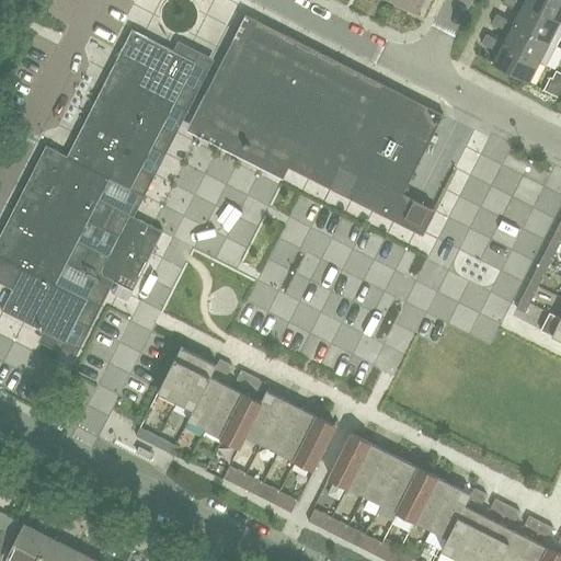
[(24,8),(10,0),(7,0),(3,7),(21,15),(21,14),(24,8)]
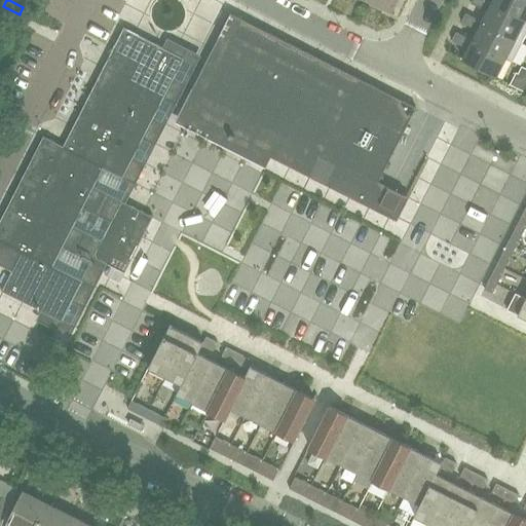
[(367,0),(390,11),(396,0),(367,0)]
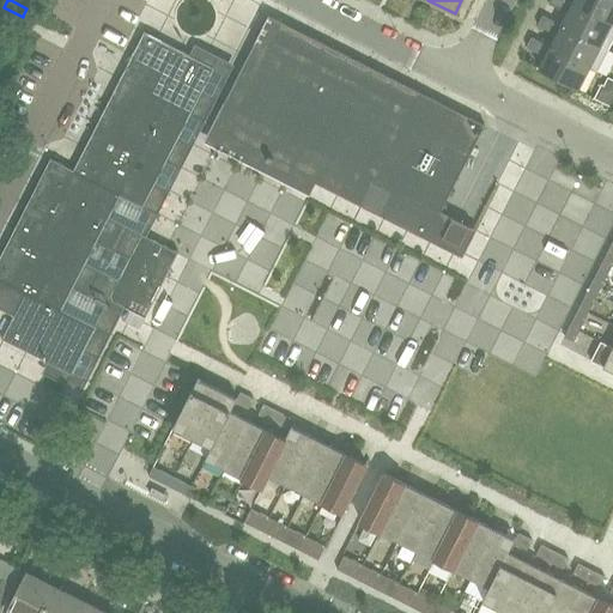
[(612,38),(612,25),(611,24),(571,4),(565,0),(548,0),(547,4),(566,13),(560,25),(560,26),(607,50),(612,38)]
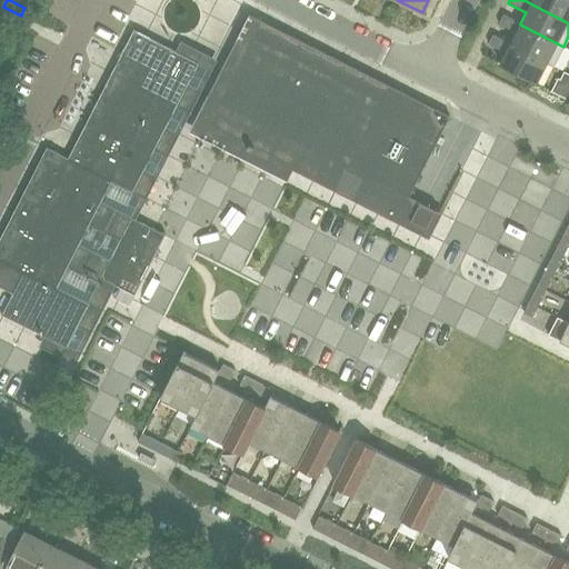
[(567,22),(568,18),(568,0),(531,0),(530,3),(567,22)]
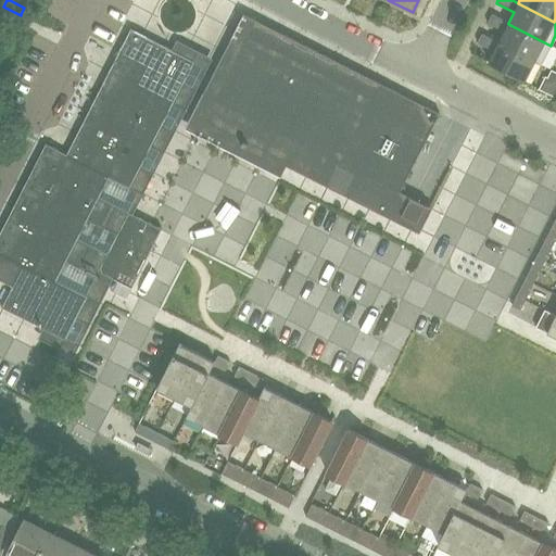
[(508,24),(508,23),(491,14),(487,23),(504,32),(498,42),(498,43),(534,62),(534,61),(541,65),(551,46),(508,24)]
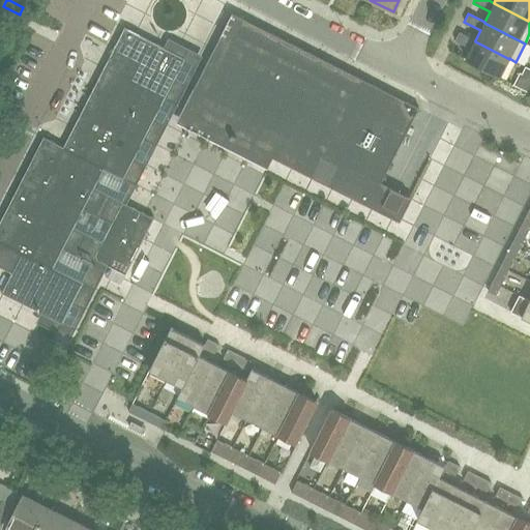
[(242,19),(194,114),(399,219),(409,200),(380,184),(418,109),(242,19)]
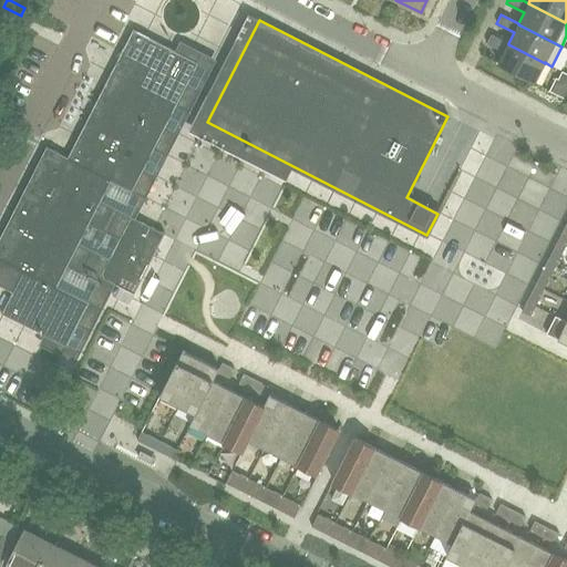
[(197,64),(132,31),(121,52),(154,69),(186,85),(197,64)]
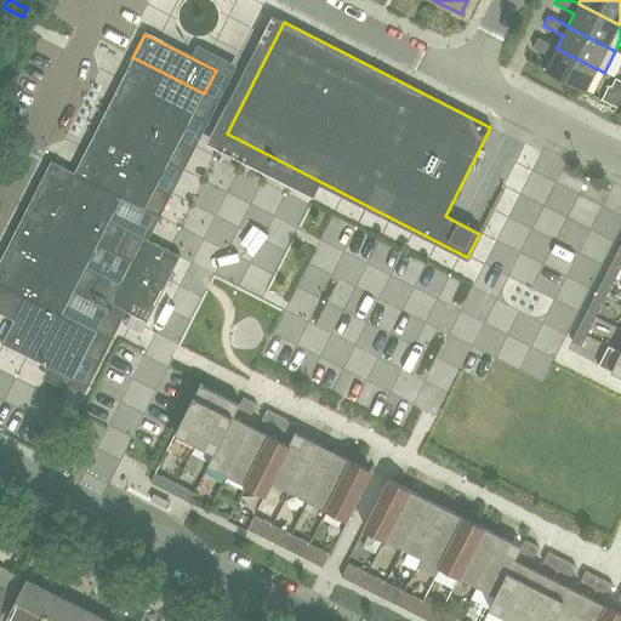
[(585,91),(597,69),(557,49),(557,47),(537,38),(533,47),(552,57),(545,70),(585,91)]
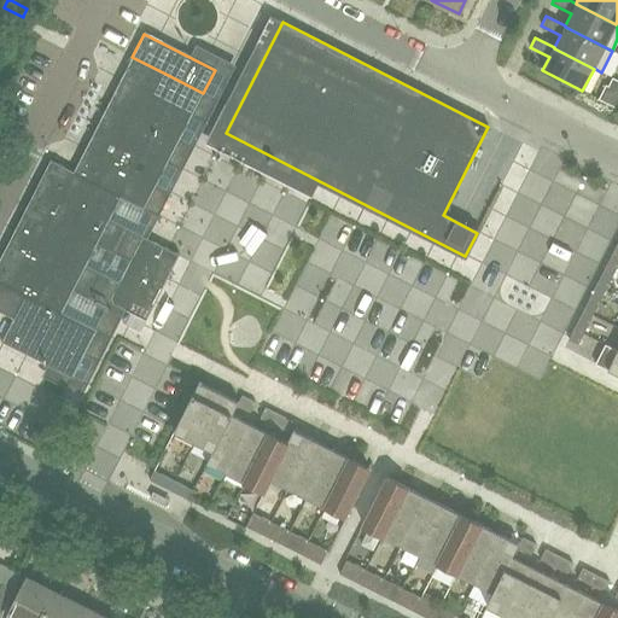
[(192,116),(156,98),(168,75),(132,57),(109,104),(180,140),(192,116)]
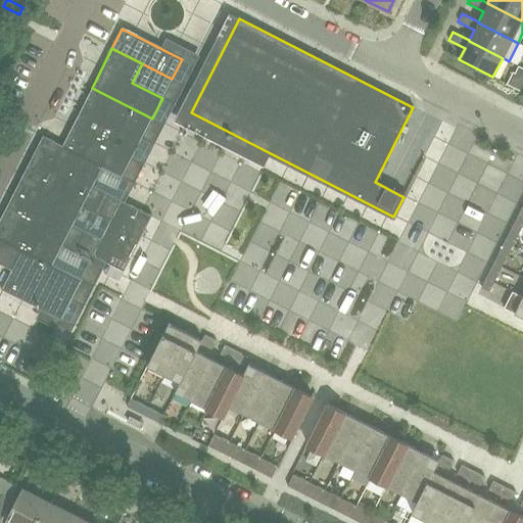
[(162,98),(172,79),(142,63),(132,83),(162,98)]
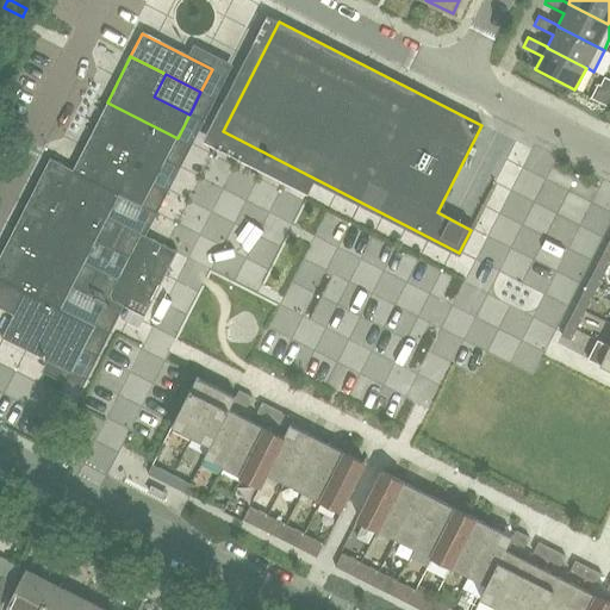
[(609,79),(604,76),(599,86),(609,91),(609,79)]
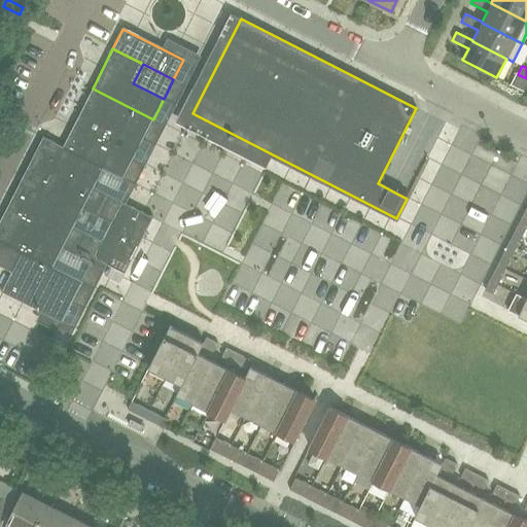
[(153,119),(93,89),(82,108),(143,139),(153,119)]
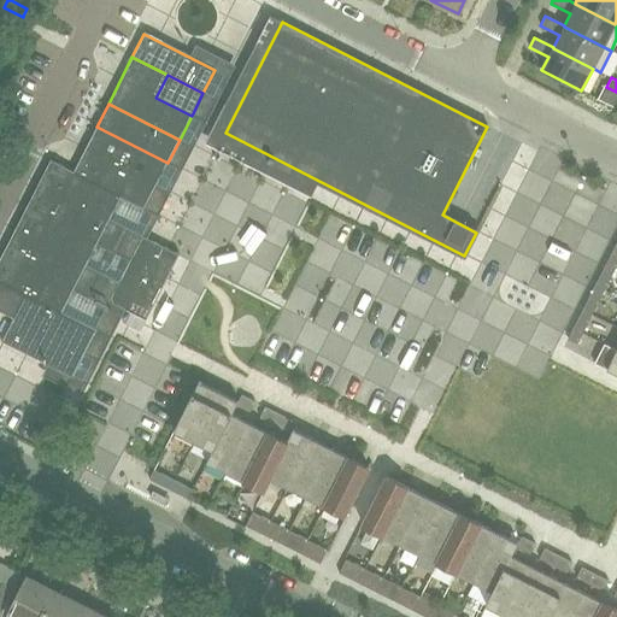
[(168,163),(97,127),(84,150),(156,186),(168,163)]
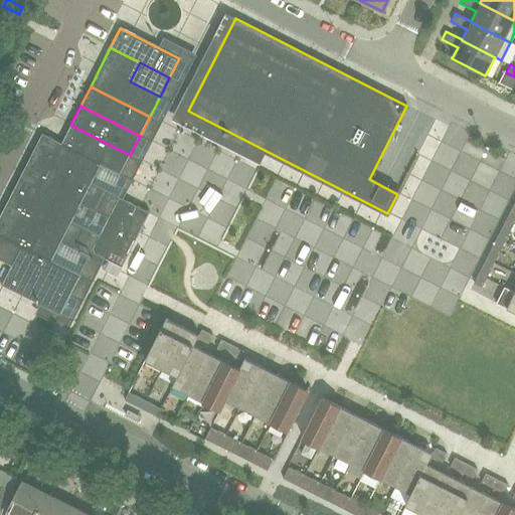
[(120,175),(130,155),(70,125),(61,144),(41,134),(31,154),(91,183),(101,165),(120,175)]
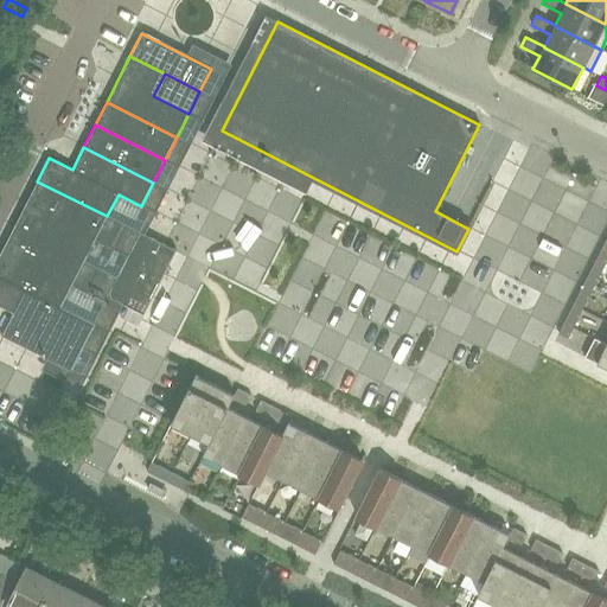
[(203,152),(193,171),(222,185),(231,166),(203,152)]
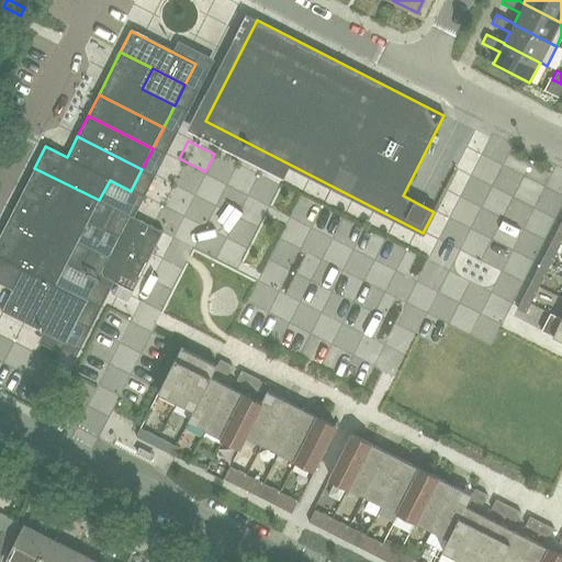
[(99,200),(34,168),(24,189),(88,222),(99,200)]
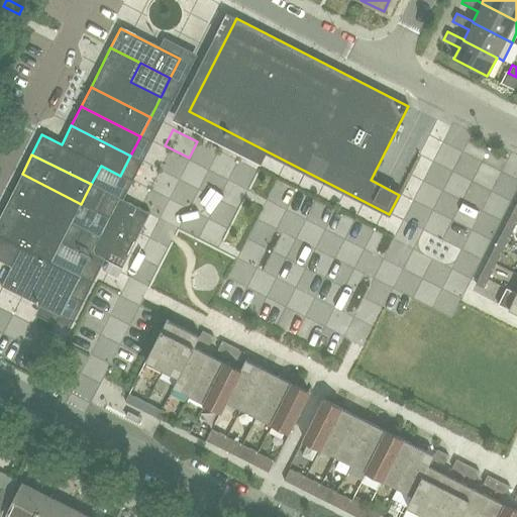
[(81,204),(22,174),(12,193),(72,223),(81,204)]
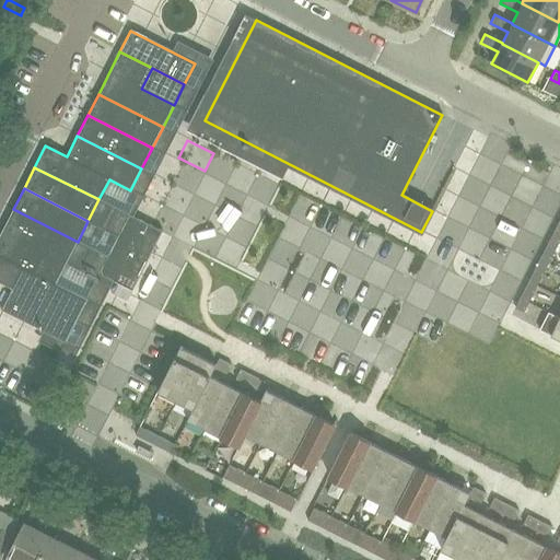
[(56,284),(56,283),(78,242),(13,209),(0,234),(0,255),(23,267),(56,284)]
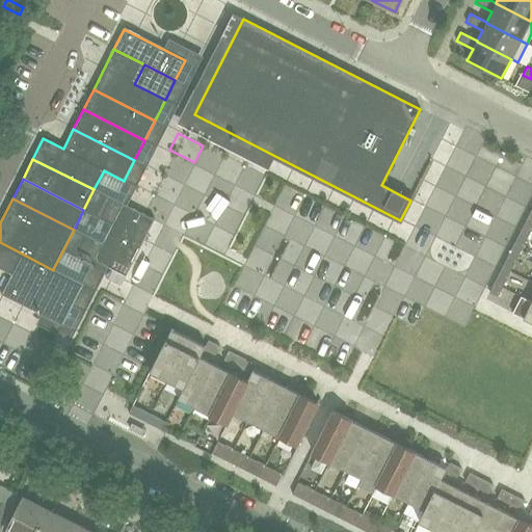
[(144,240),(155,219),(124,204),(113,224),(144,240)]
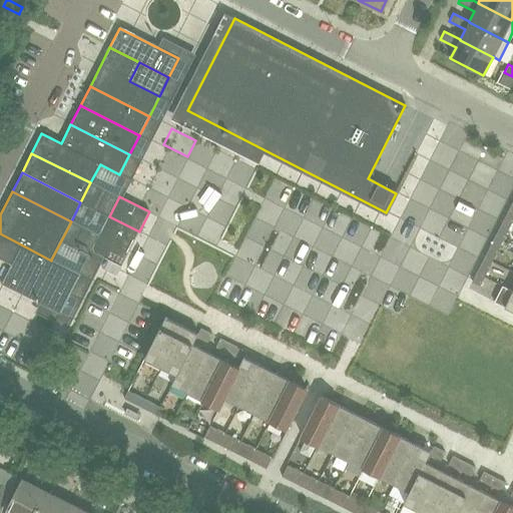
[(512,214),(507,212),(499,228),(507,232),(512,219),(512,214)]
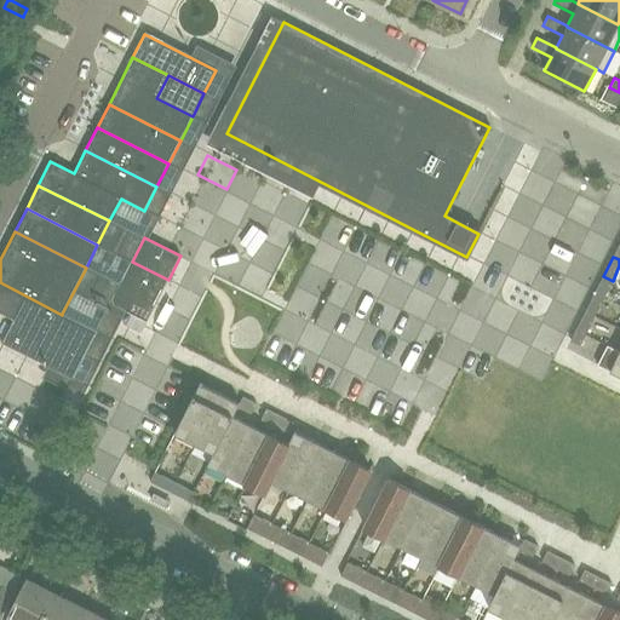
[(156,304),(168,280),(132,262),(120,286),(156,304)]
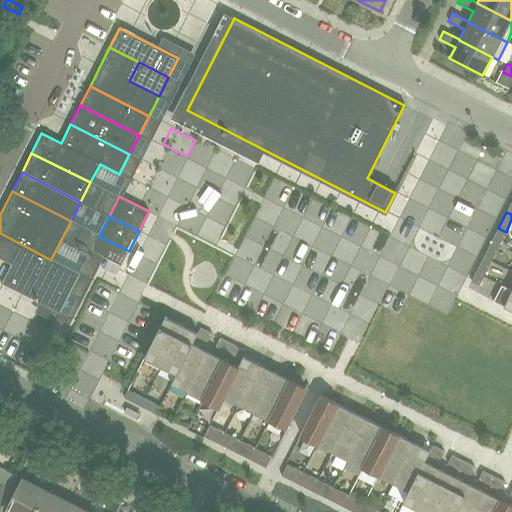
[(498,228),(490,243),(498,247),(506,232),(498,228)]
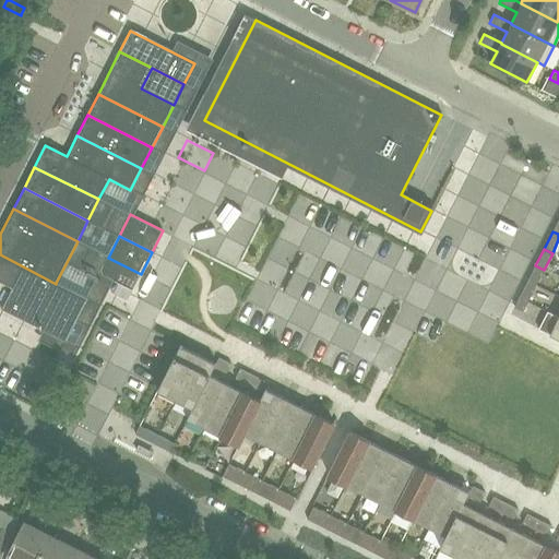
[(23,266),(0,254),(0,282),(12,288),(23,266)]
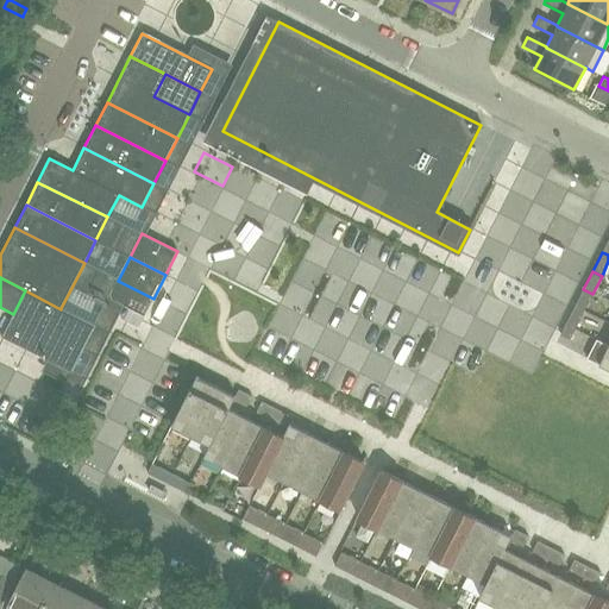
[(144,315),(154,299),(118,281),(117,281),(111,294),(112,299),(144,315)]
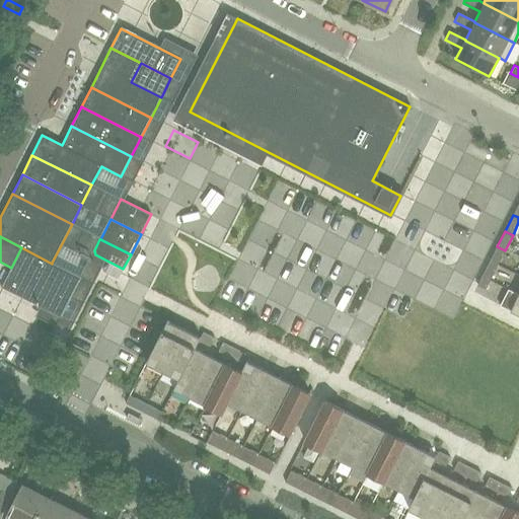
[(497,246),(489,263),(497,267),(505,250),(497,246)]
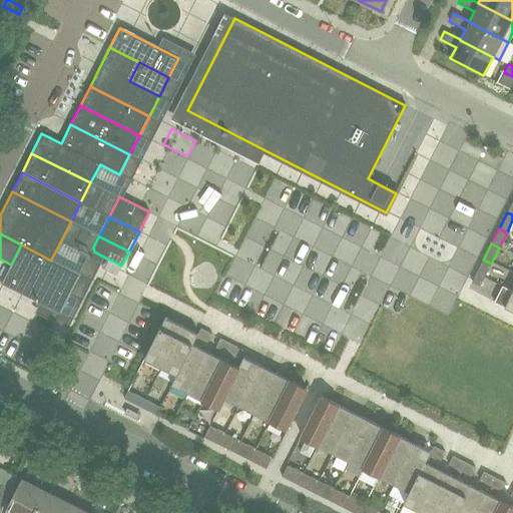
[(80,274),(51,260),(51,261),(21,244),(11,265),(1,284),(60,314),(80,274)]
